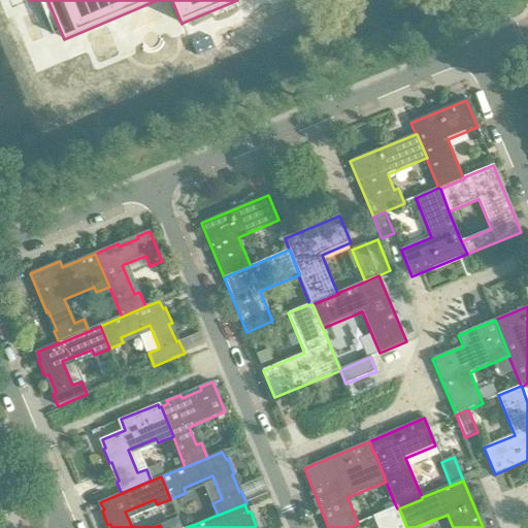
[(405,527),(397,508),(375,517),(375,518),(374,519),(377,527),(405,527)]
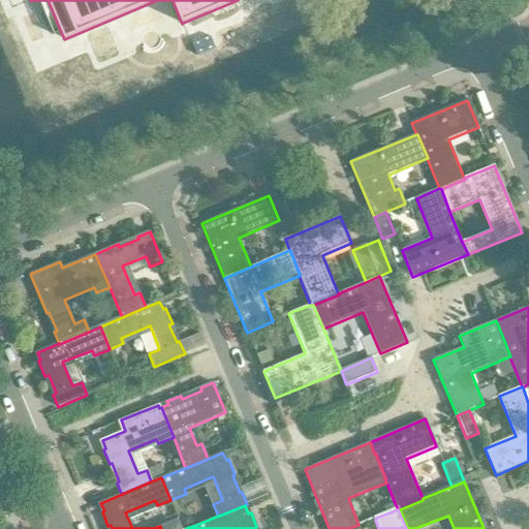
[(187,517),(180,520),(183,528),(186,528),(196,525),(193,519),(187,517)]
